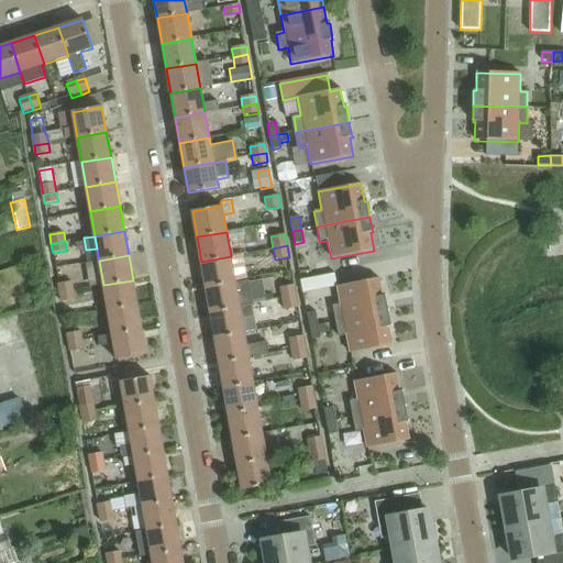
[(206,287),(235,282),(231,256),(201,262),(206,287)]
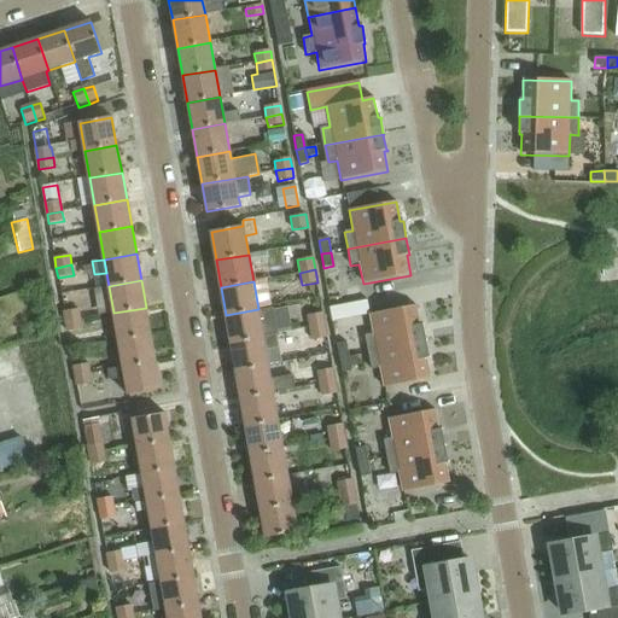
[(368,354),(426,343),(423,325),(420,326),(417,305),(368,315),(372,334),(365,336),(368,354)]
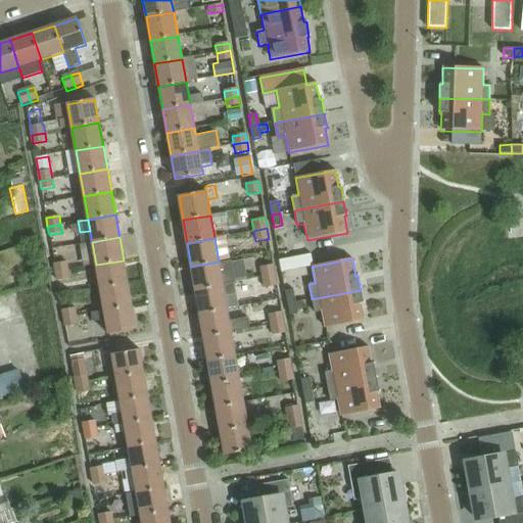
[(290,259),(279,262),(281,274),(292,272),(290,259)]
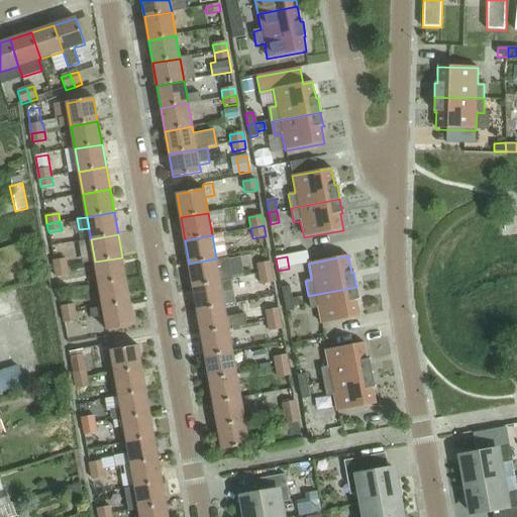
[(99,285),(126,280),(122,257),(95,262),(99,285)]
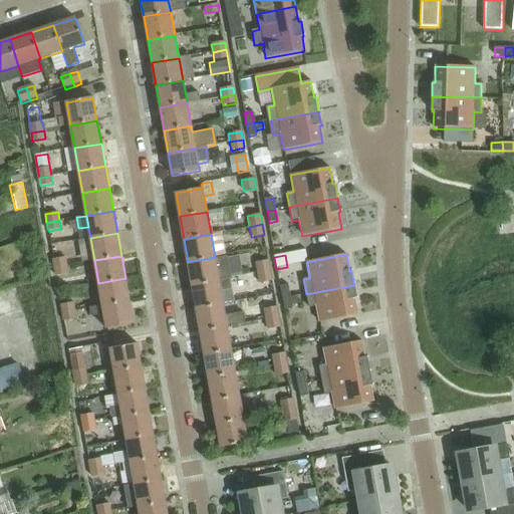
[(53,259),(54,268),(67,265),(66,257),(53,259)]
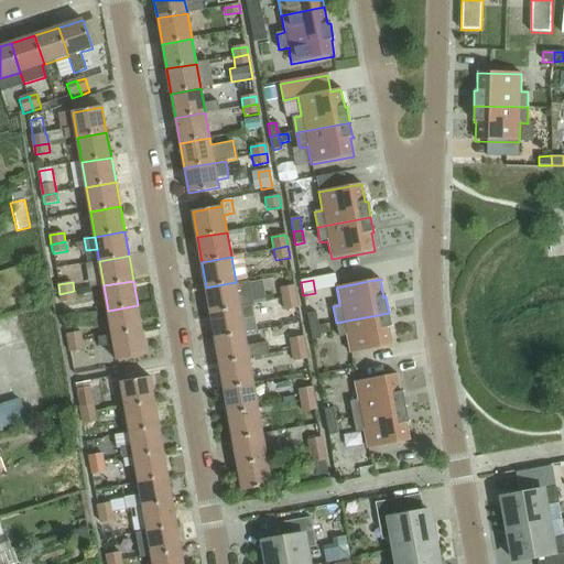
[(210,313),(240,307),(236,282),(206,288),(210,313)]
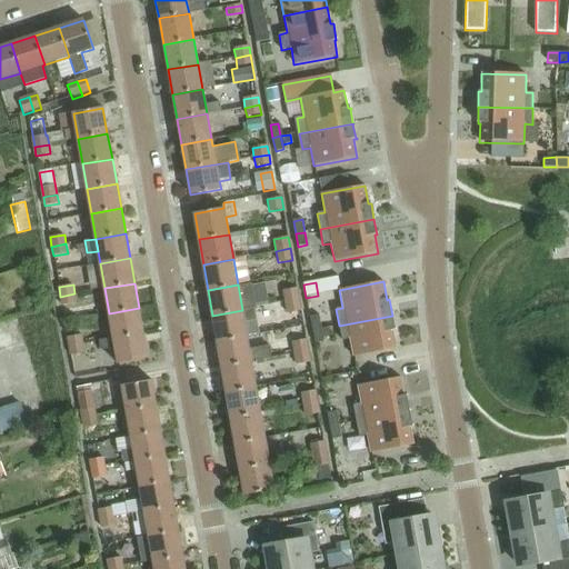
[(297,288),(282,291),(285,302),(299,299),(297,288)]
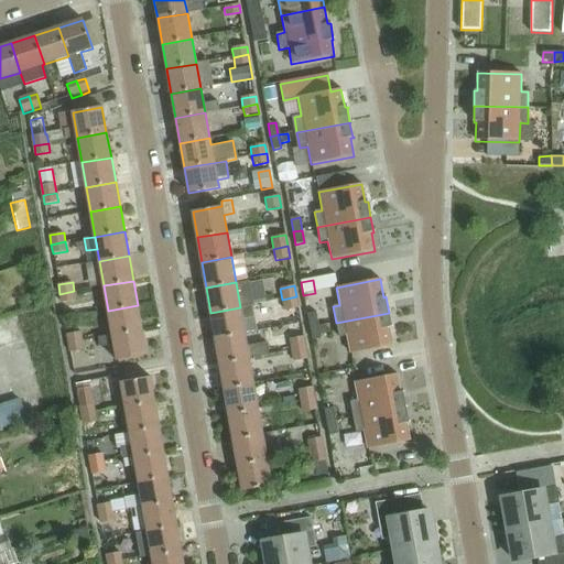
[(76,301),(74,291),(60,294),(62,303),(76,301)]
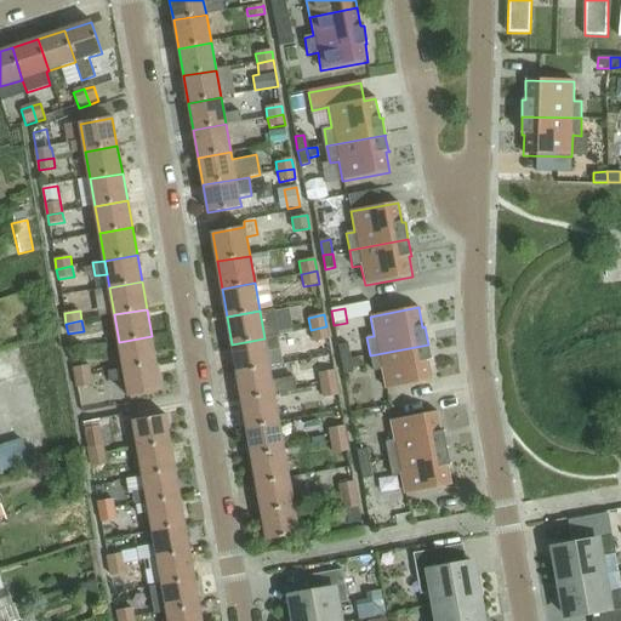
[(329,340),(326,326),(311,330),(313,342),(329,340)]
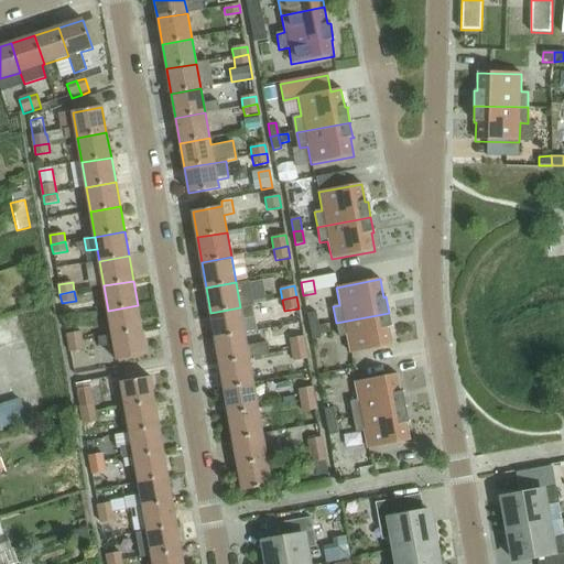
[(142,331),(140,318),(138,305),(108,311),(112,335),(142,331)]
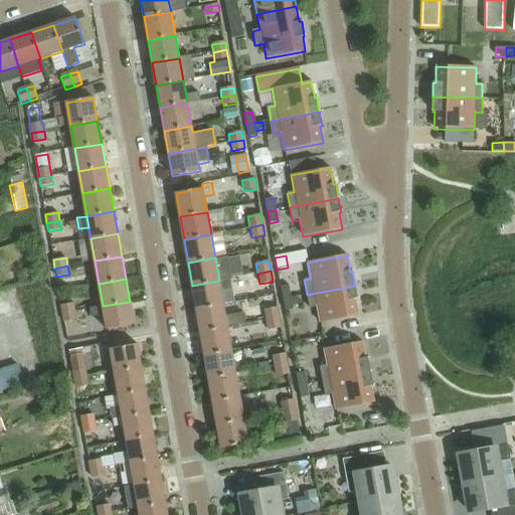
[(196,309),(223,304),(219,281),(192,286),(196,309)]
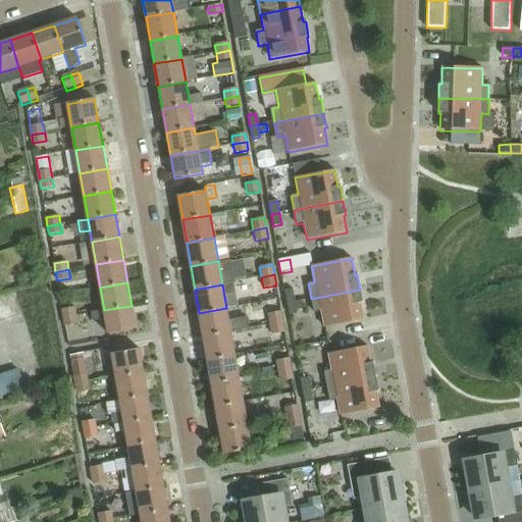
[(286,303),(295,301),(293,290),(284,291),(286,303)]
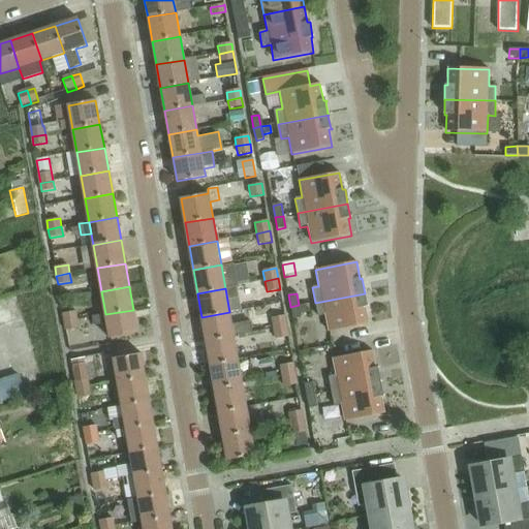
[(365,293),(315,303),(317,317),(324,315),(328,332),(369,324),(366,308),(367,307),(365,293)]
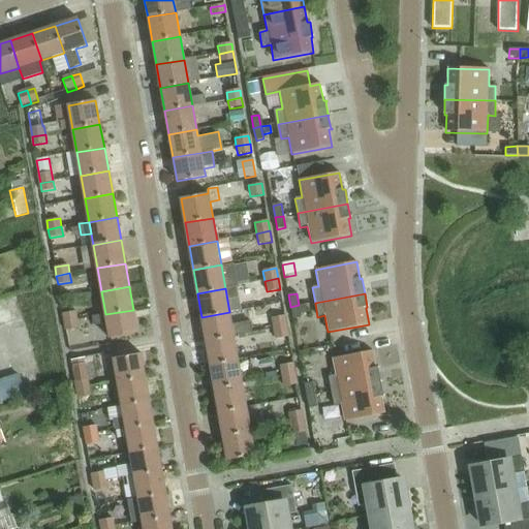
[(292,319),(301,317),(299,305),(290,307),(292,319)]
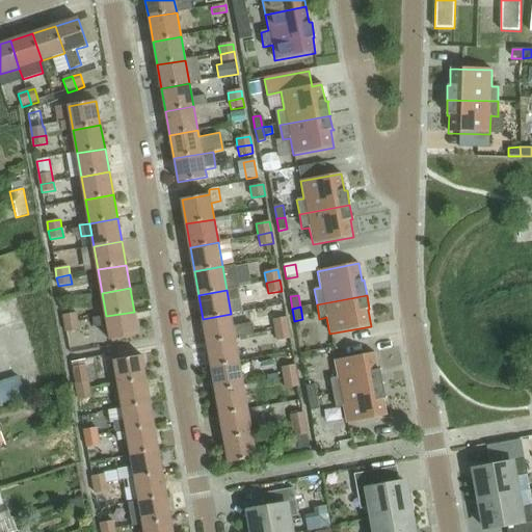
[(110,341),(138,336),(134,312),(106,316),(92,319),(94,328),(108,325),(110,341)]
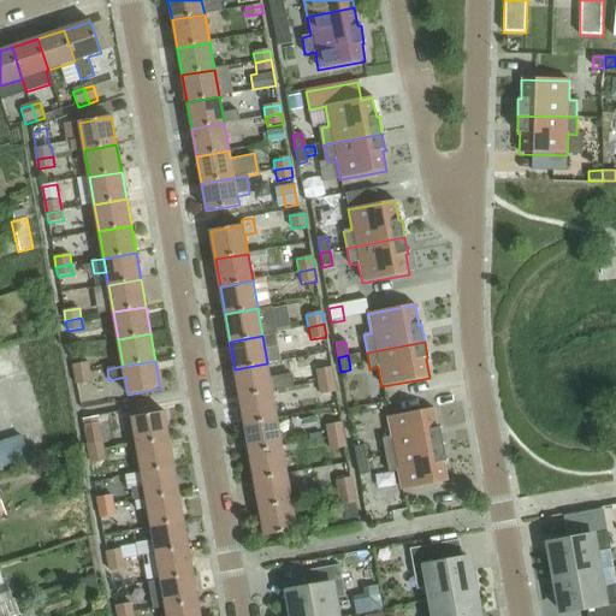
[(73,365),(75,374),(90,372),(89,362),(73,365)]
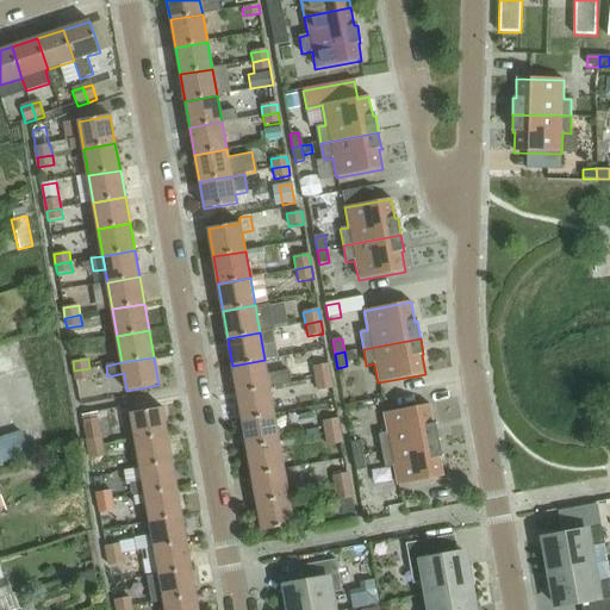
[(237,393),(269,387),(291,384),(288,371),(267,374),(265,360),(232,366),(237,393)]
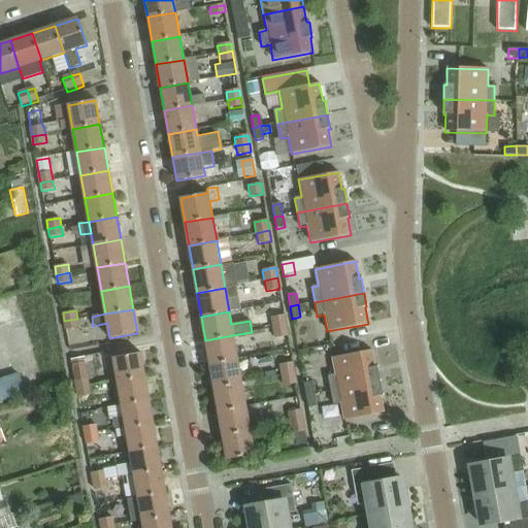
[(270,318),(272,328),(286,326),(285,315),(270,318)]
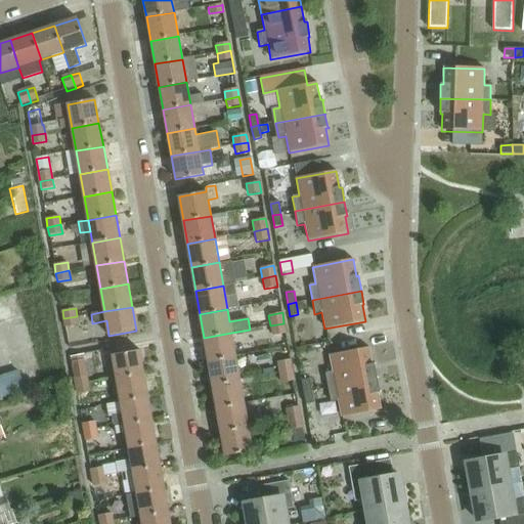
[(79,325),(77,316),(63,318),(66,328),(79,325)]
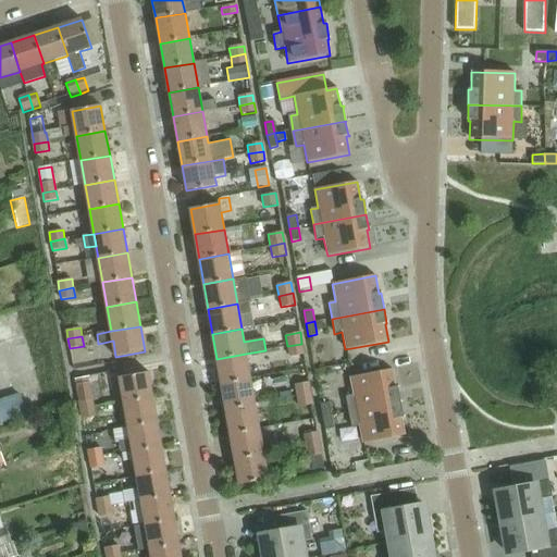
[(304,355),(301,344),(287,346),(289,357),(304,355)]
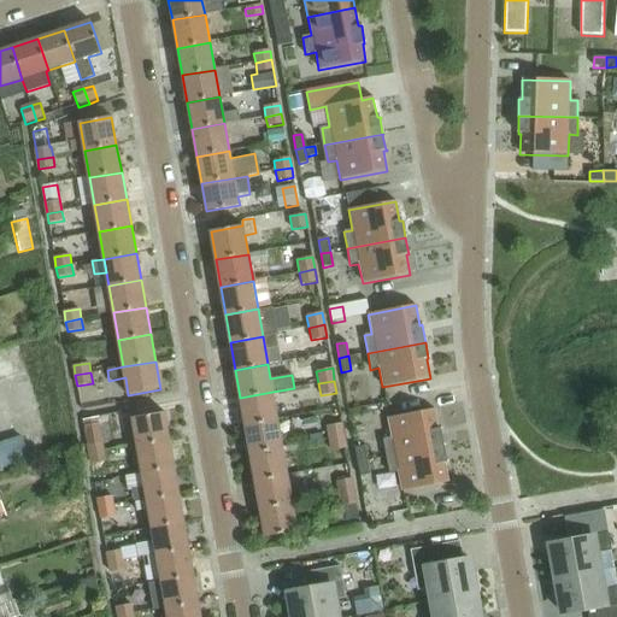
[(246,425),(277,419),(272,392),(240,398),(246,425)]
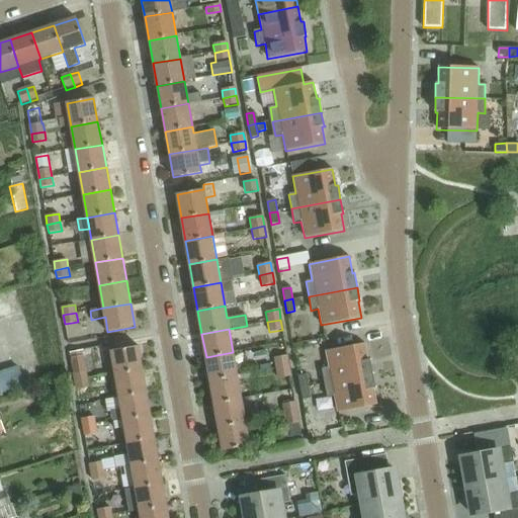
[(324,383),(372,374),(370,360),(368,360),(365,344),(325,351),(328,368),(322,369),(324,383)]
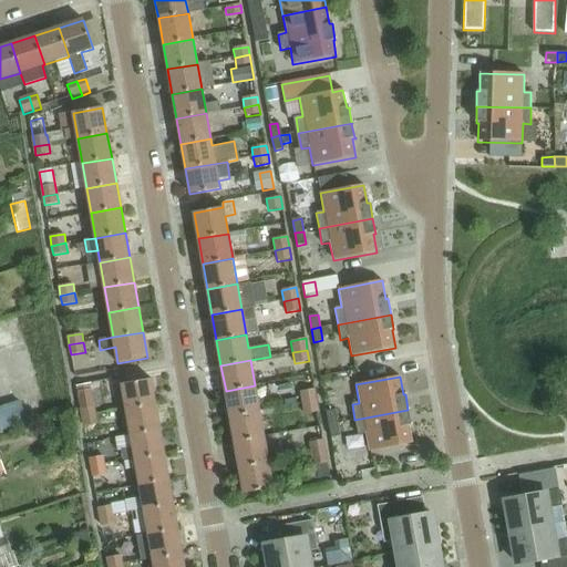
[(119,412),(126,410),(155,405),(151,379),(122,384),(124,400),(116,401),(119,412)]
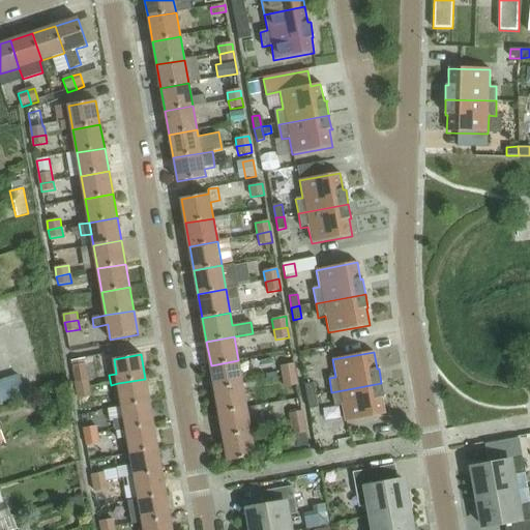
[(71,361),(77,391),(90,388),(85,359),(71,361)]
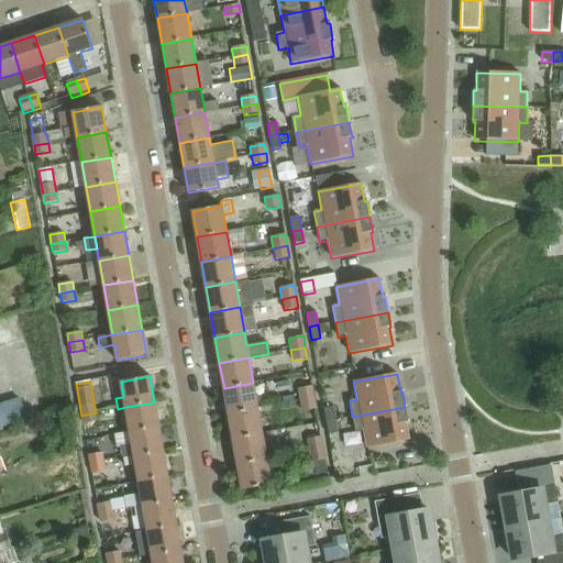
[(229,414),(257,408),(253,383),(224,388),(229,414)]
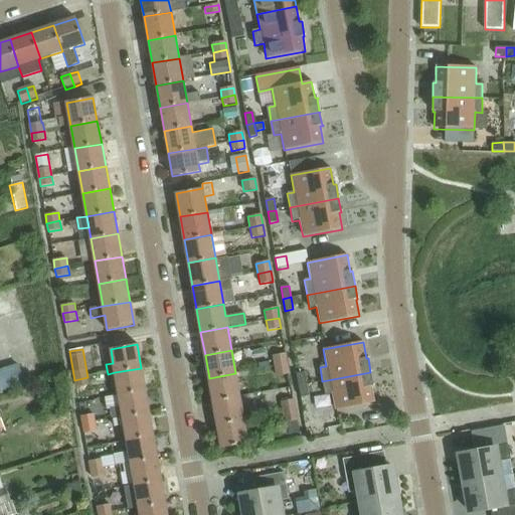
[(273,356),(274,366),(288,363),(286,353),(273,356)]
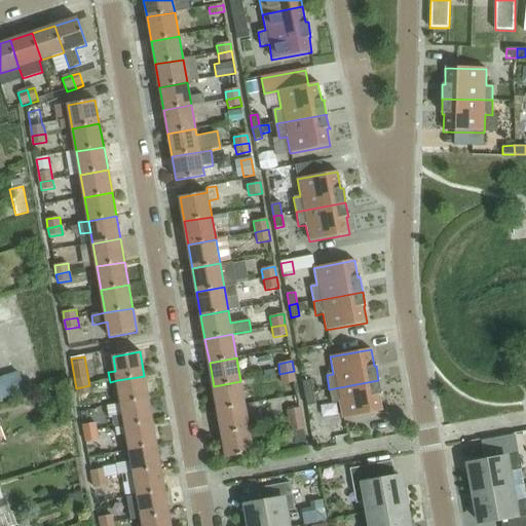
[(296,382),(294,371),(279,374),(282,384),(296,382)]
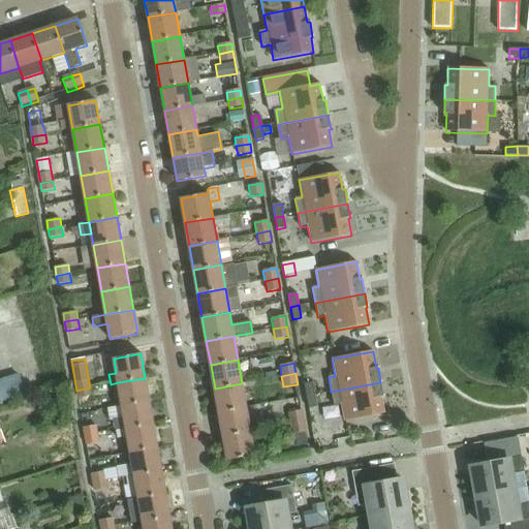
[(122,406),(149,401),(145,378),(118,382),(122,406)]
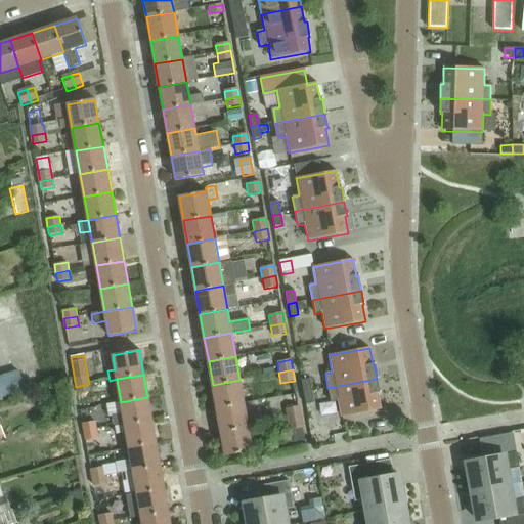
[(304,392),(312,391),(310,379),(302,381),(304,392)]
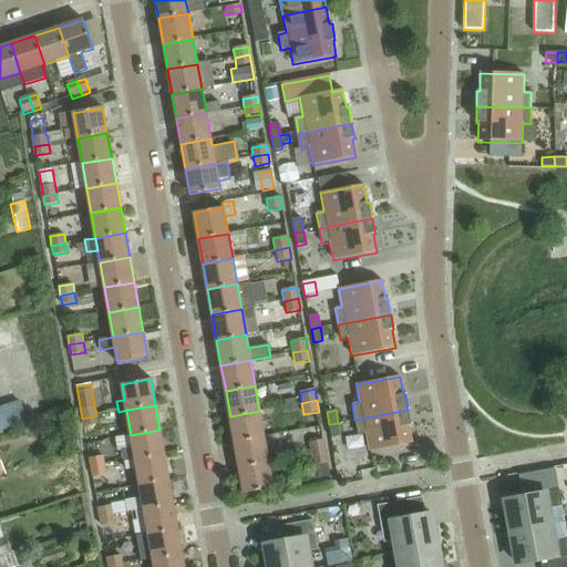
[(408,410),(354,420),(358,435),(366,434),(369,452),(412,444),(409,426),(411,425),(408,410)]
